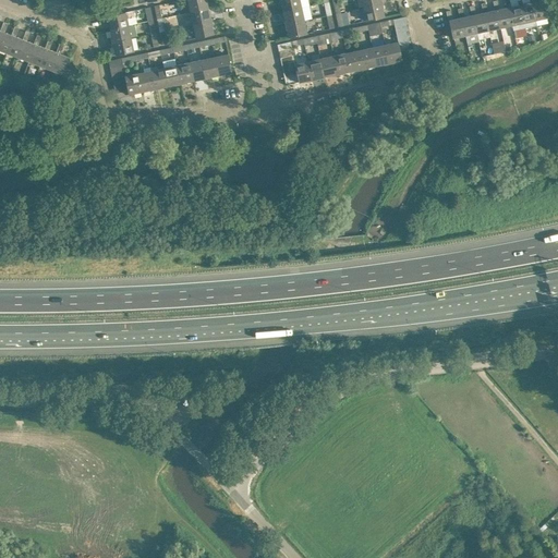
[(186,0),(190,12),(208,9),(206,0),(186,0)]
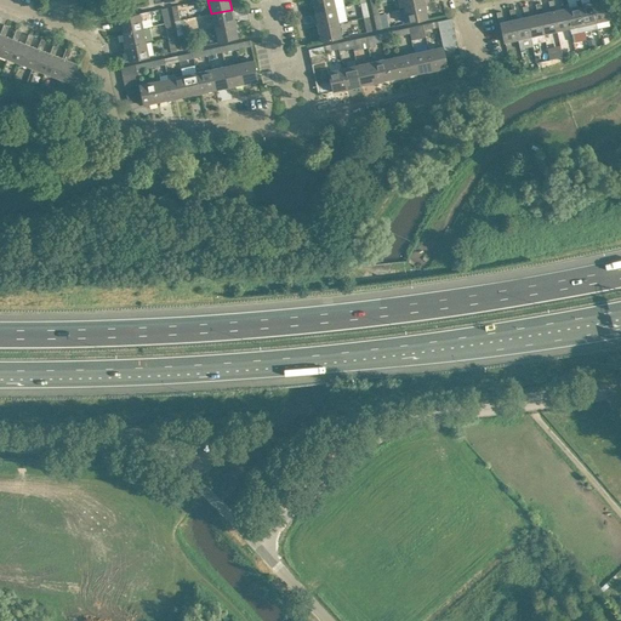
[(315,13),(336,9),(334,0),(312,0),(313,4),(315,13)]
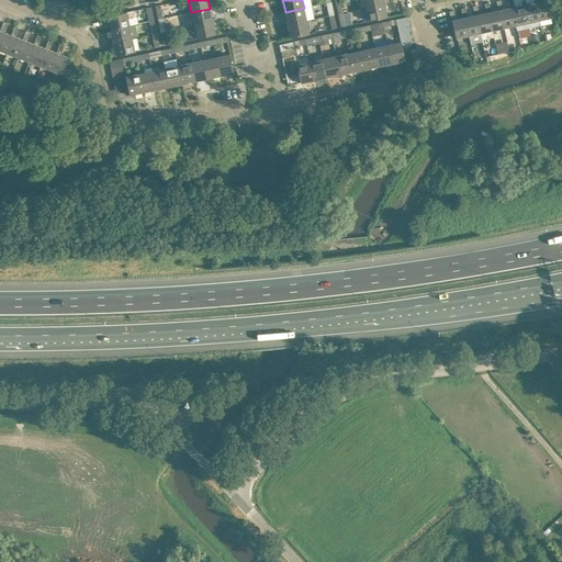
[(498,1),(496,1),(498,10),(501,10),(504,27),(516,25),(513,8),(510,8),(503,9),(501,0),(498,1)]
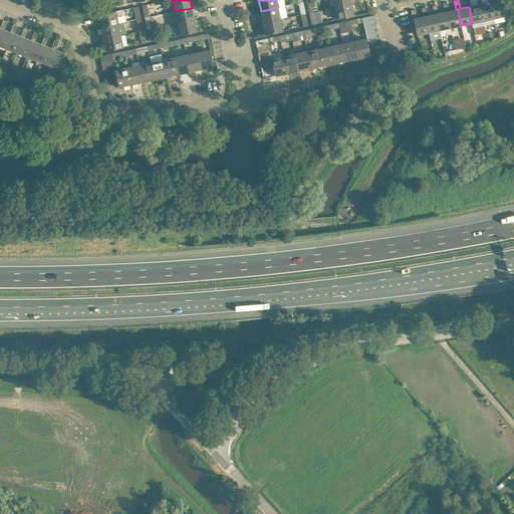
[(465,0),(467,7),(469,7),(472,23),(473,28),(484,25),(479,4),(478,5),(471,6),(469,0),(465,0)]
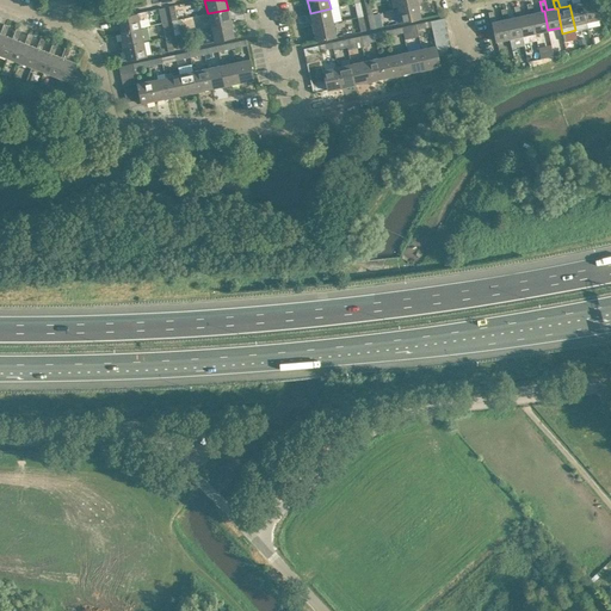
[(566,0),(568,6),(569,5),(575,30),(588,28),(587,22),(582,2),(580,2),(573,5),(571,0),(566,0)]
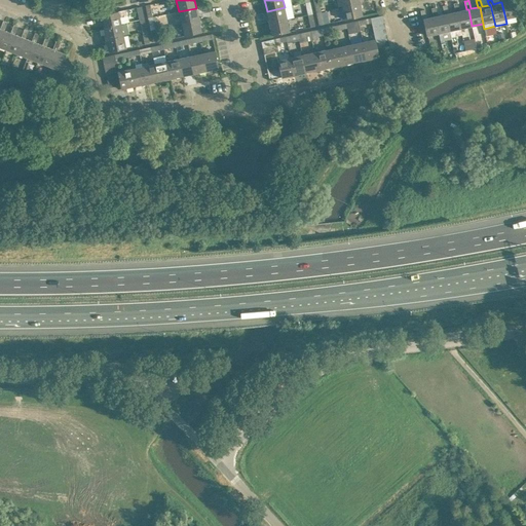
[(498,0),(499,2),(501,2),(505,19),(517,16),(513,0),(510,0),(503,1),(503,0),(498,0)]
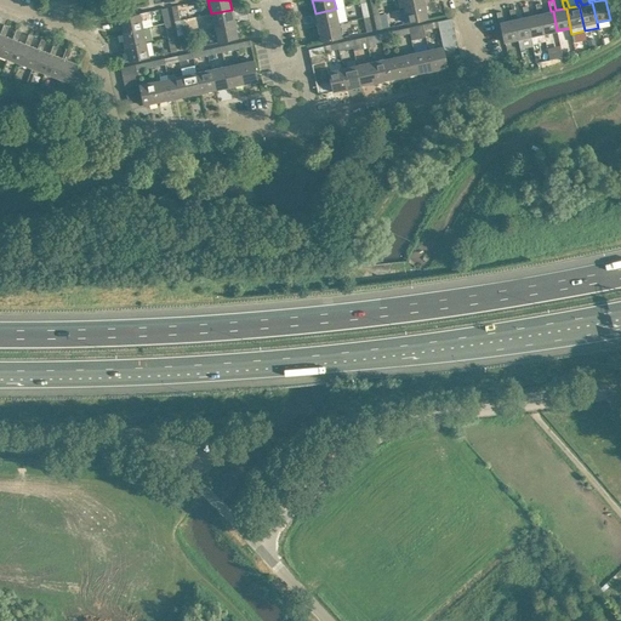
[(537,4),(536,4),(537,15),(540,13),(543,34),(557,30),(553,11),(551,11),(542,13),(541,3),(537,4)]
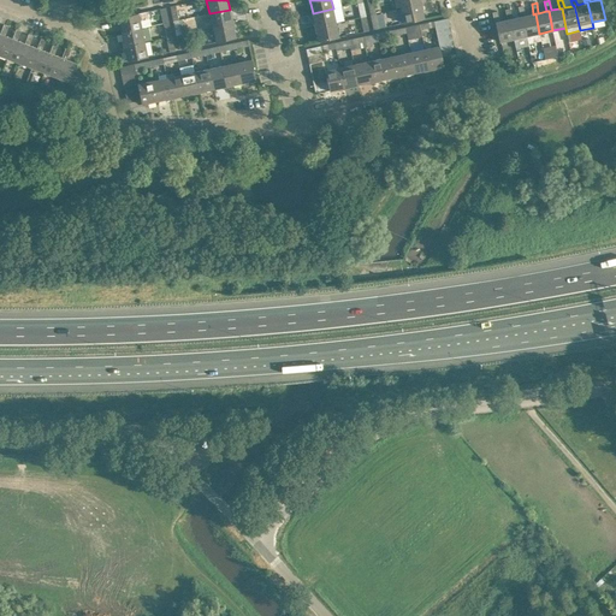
[(421,4),(401,9),(404,23),(425,18),(422,10),(421,4)]
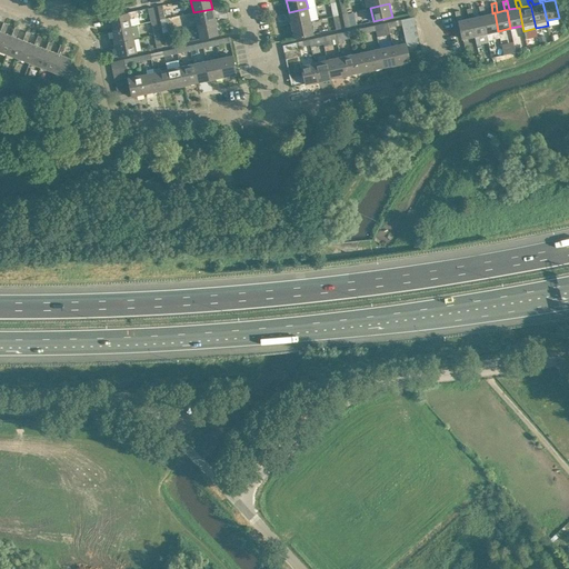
[(480,6),(479,7),(481,16),(482,16),(486,33),(498,31),(495,12),(492,13),(486,15),(483,6),(480,6)]
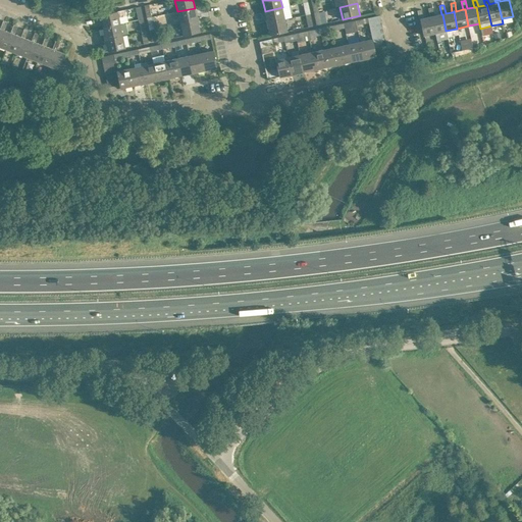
[(266,18),(267,23),(284,19),(282,7),(265,11),(266,18)]
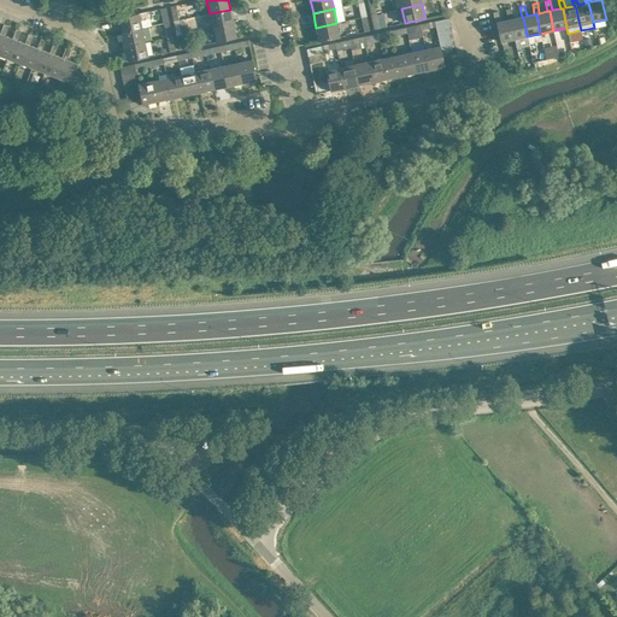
[(507,10),(506,10),(509,19),(510,19),(515,39),(516,48),(529,46),(527,36),(523,17),(522,17),(513,18),(511,9),(507,10)]
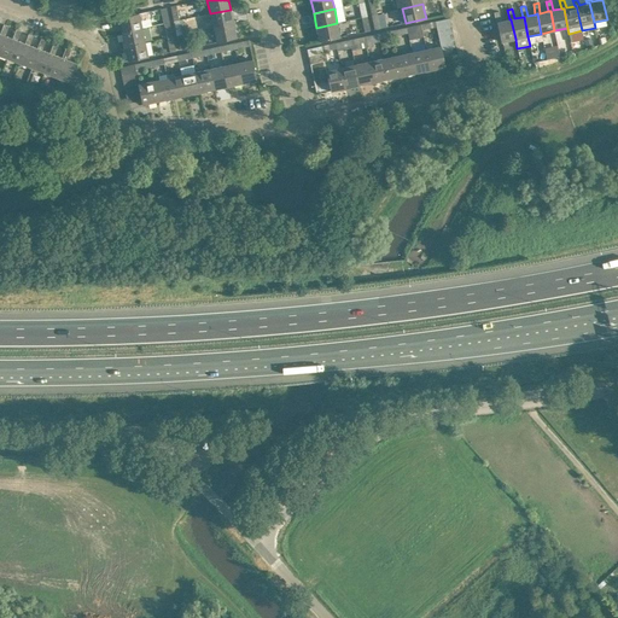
[(231,10),(210,13),(214,28),(234,23),(233,17),(231,10)]
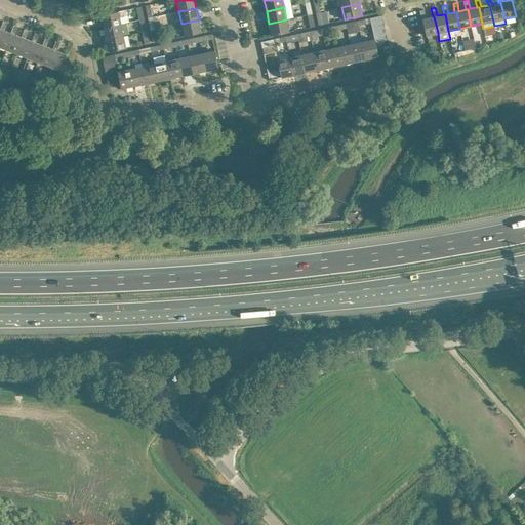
[(101,15),(104,28),(121,25),(120,17),(127,16),(126,9),(101,15)]
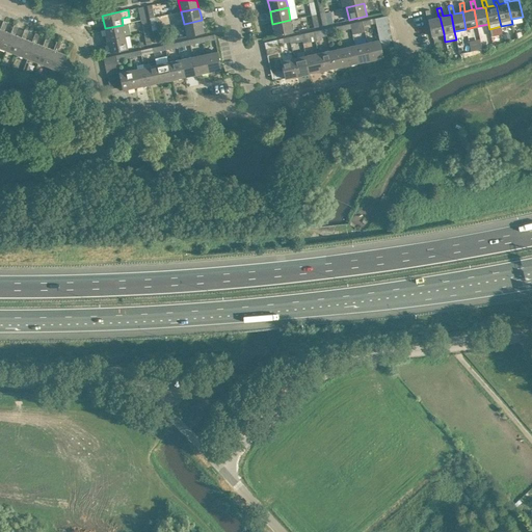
[(429,9),(425,10),(427,20),(428,20),(432,36),(444,33),(440,17),(439,17),(431,19),(429,9)]
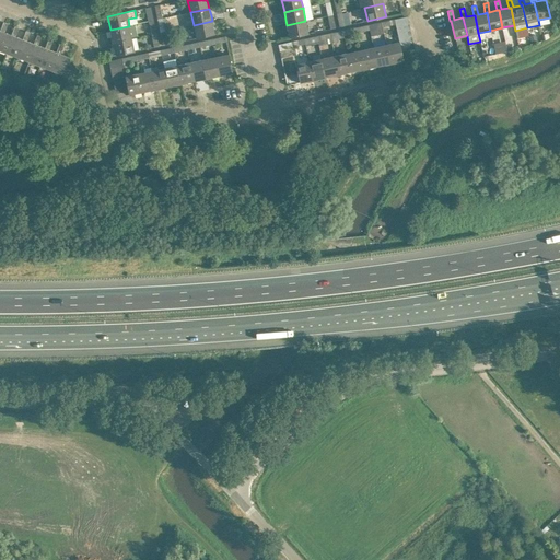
[(396,25),(409,23),(407,16),(395,20),(396,24),(396,25)]
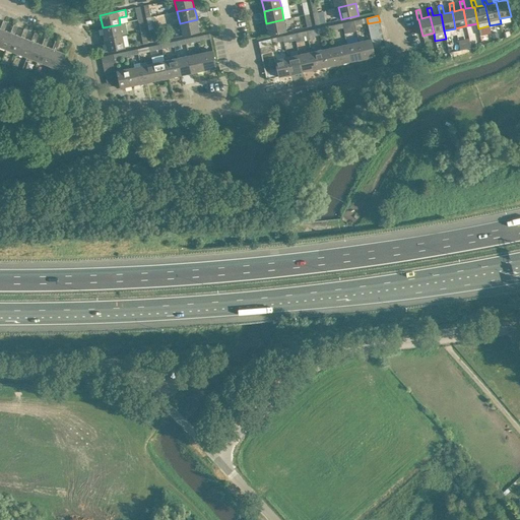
[(141,33),(145,31),(142,19),(138,20),(133,21),(135,27),(139,26),(141,33)]
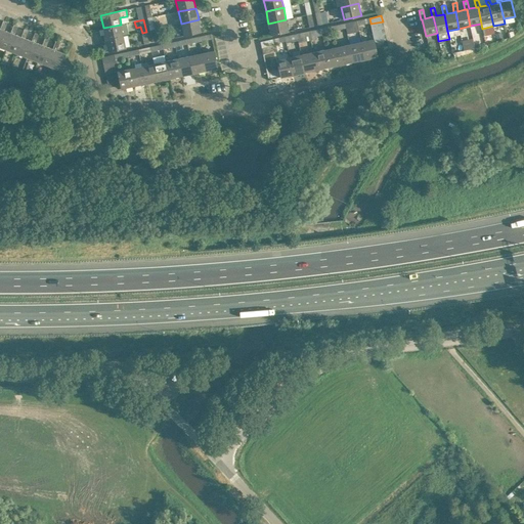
[(181,24),(184,36),(201,32),(200,24),(199,19),(181,24)]
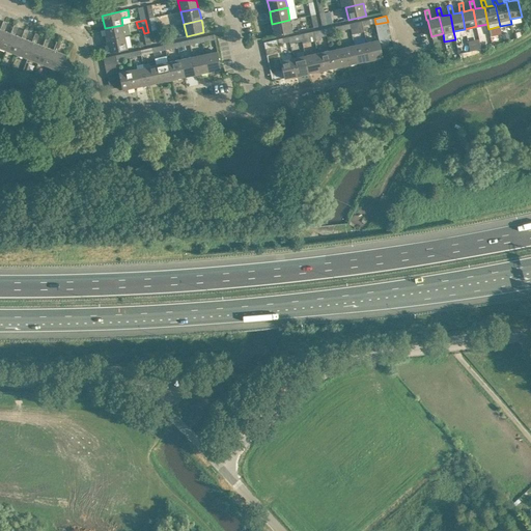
[(292,32),(289,20),(272,24),(273,28),(275,35),(292,32)]
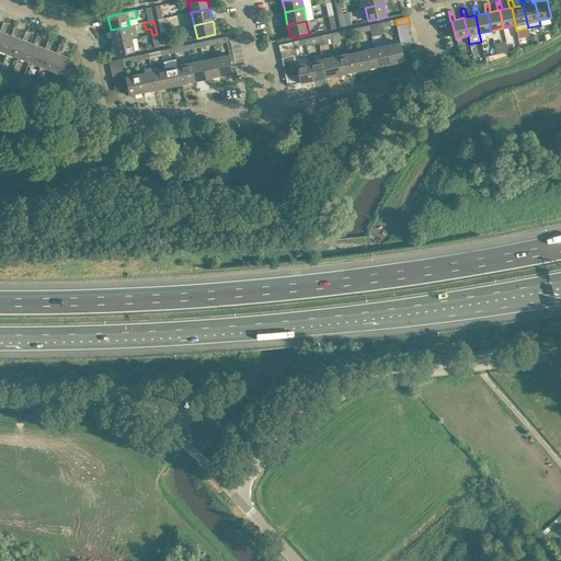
[(1,32),(0,35),(0,49),(7,53),(13,36),(11,35),(4,33),(8,24),(4,23),(3,22),(0,31),(1,32)]
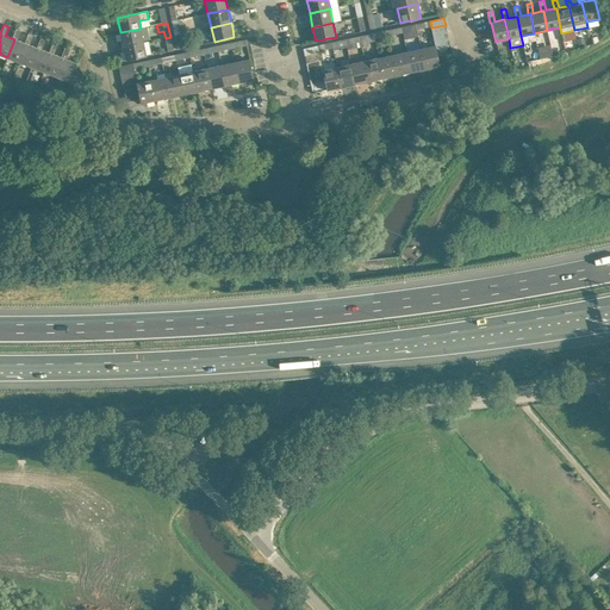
[(433,35),(447,32),(446,25),(431,27),(433,35)]
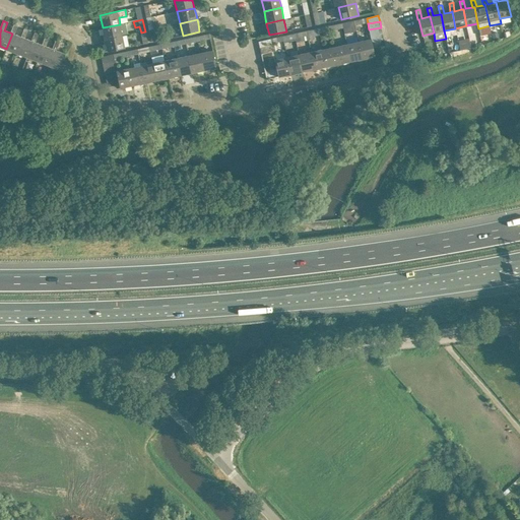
[(12,34),(6,49),(16,53),(22,38),(21,37),(14,35),(17,26),(15,25),(13,24),(10,33),(12,34)]
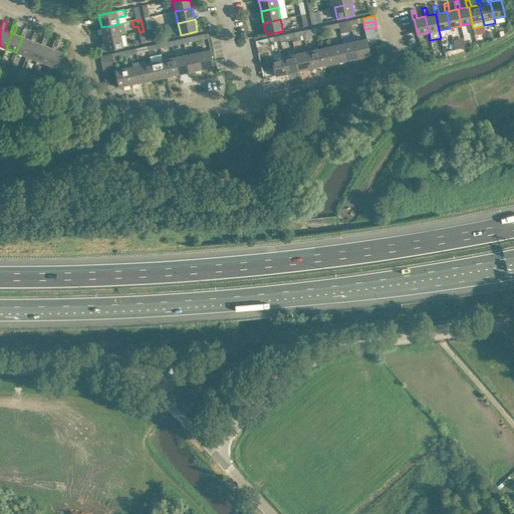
[(102,34),(103,40),(120,36),(118,24),(101,27),(103,34),(102,34)]
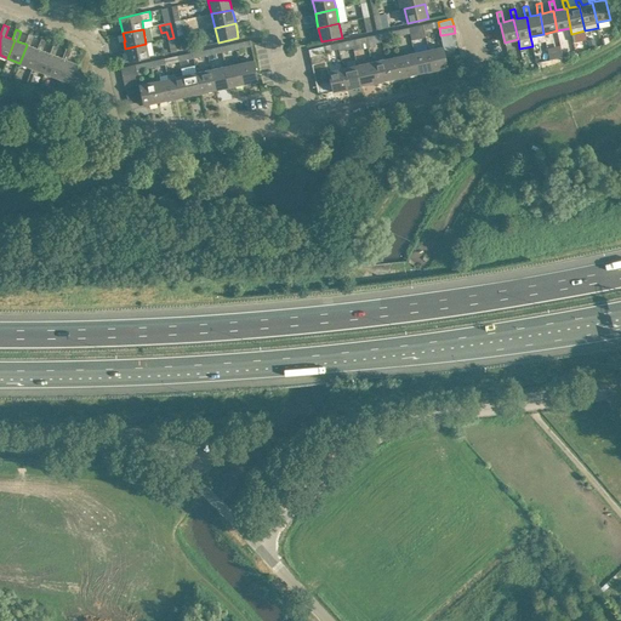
[(443,43),(457,40),(455,33),(440,35),(443,43)]
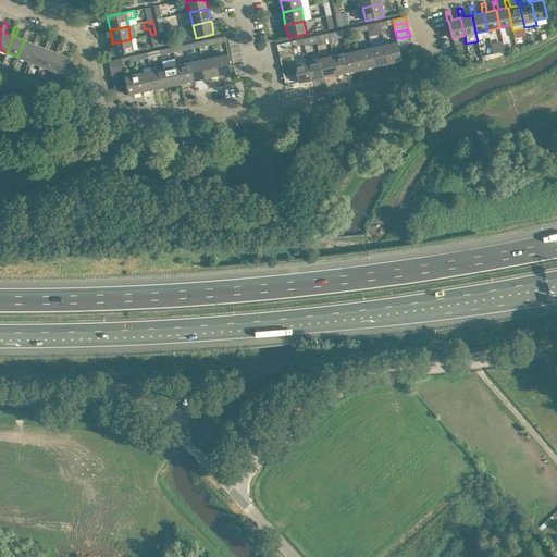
[(24,40),(17,57),(29,61),(36,45),(34,44),(27,40),(31,33),(27,32),(26,31),(23,39),(24,40)]
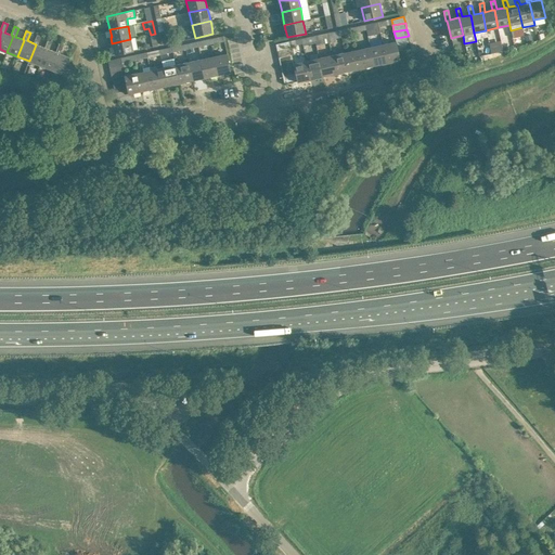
[(36,44),(29,61),(40,65),(47,49),(44,48),(38,44),(41,36),(39,36),(37,35),(34,43),(36,44)]
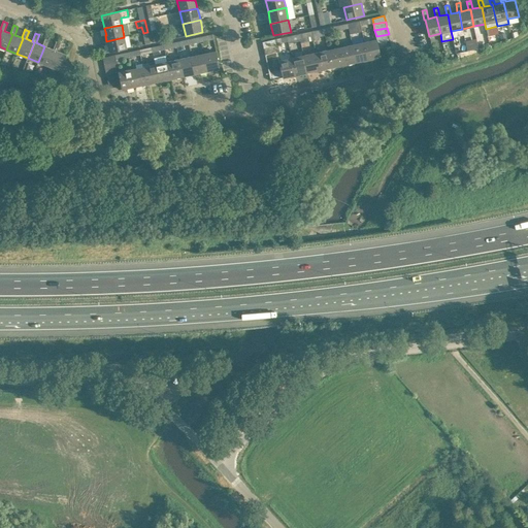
[(376,39),(377,42),(390,40),(389,34),(376,36),(376,39)]
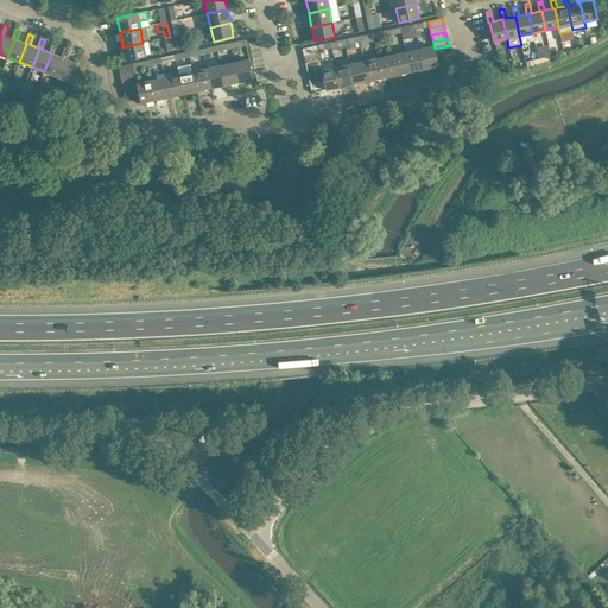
[(51,54),(44,71),(56,76),(63,58),(62,57),(54,54),(57,44),(55,44),(52,43),(49,52),(51,54)]
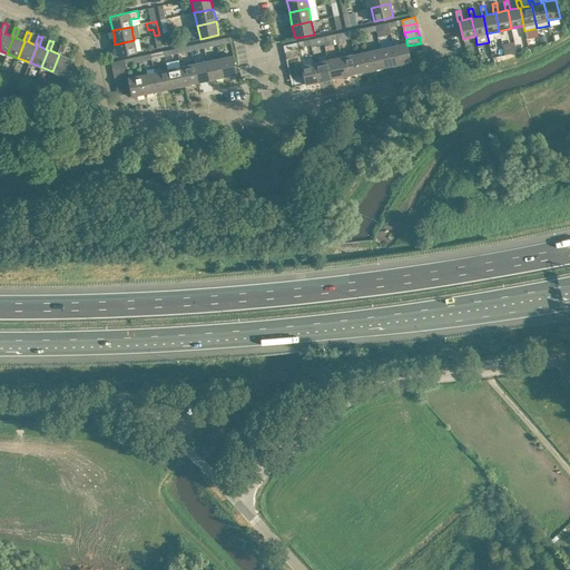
[(134,40),(115,45),(116,48),(117,48),(118,57),(137,52),(134,40)]
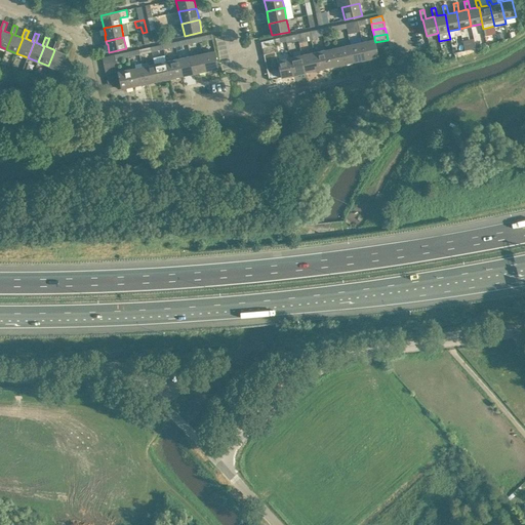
[(274,45),(274,43),(273,39),(260,42),(263,48),(274,45)]
